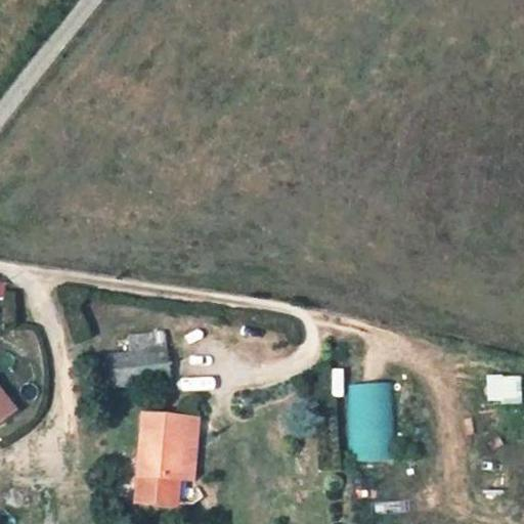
[(102,370),(91,373),(96,404),(161,396),(156,363),(125,367),(122,349),(102,351),(102,370)]
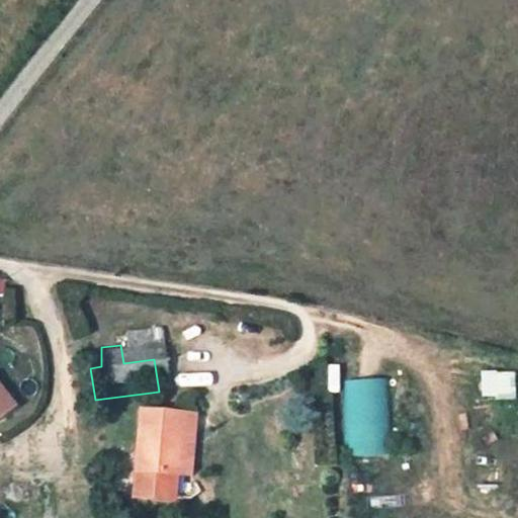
[(482,397),(515,397),(515,371),(482,371),(482,397)]
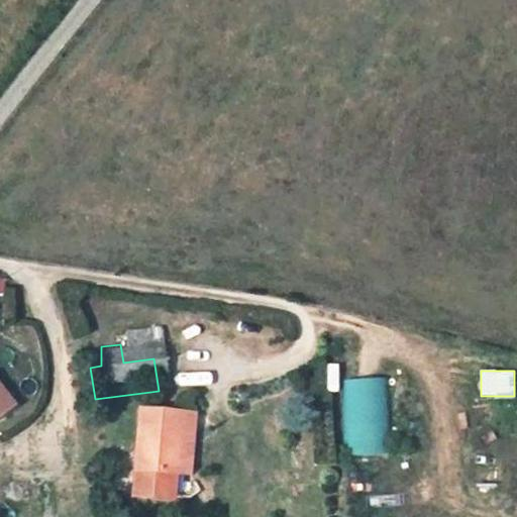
[(345,456),(389,455),(386,378),(342,380),(345,456)]
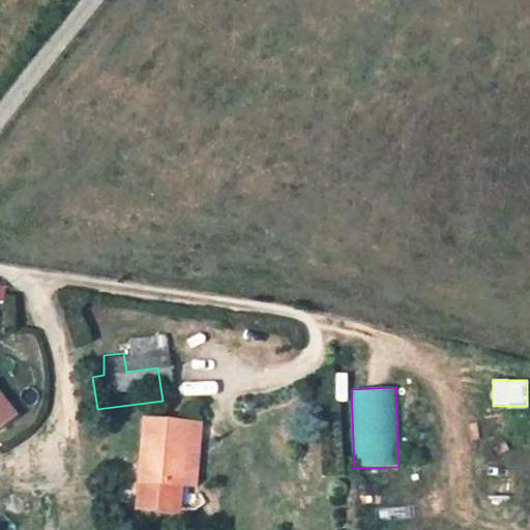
[(166,500),(172,438),(129,436),(122,519),(121,529),(162,529),(164,516),(166,500)]
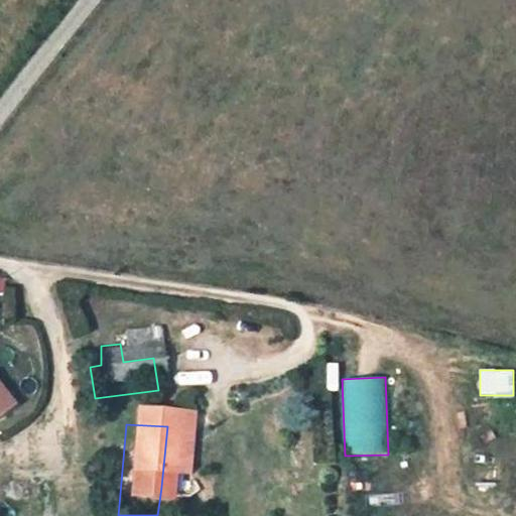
[(175,488),(181,427),(167,426),(161,487),(175,488)]
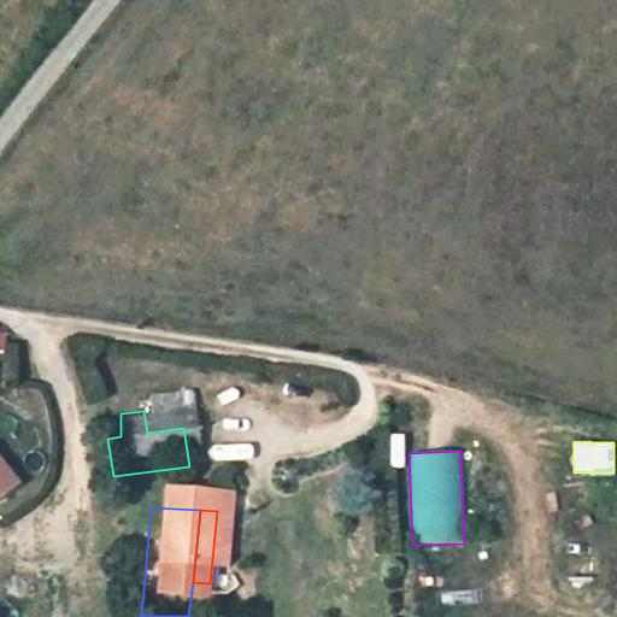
All buildings are outlined.
